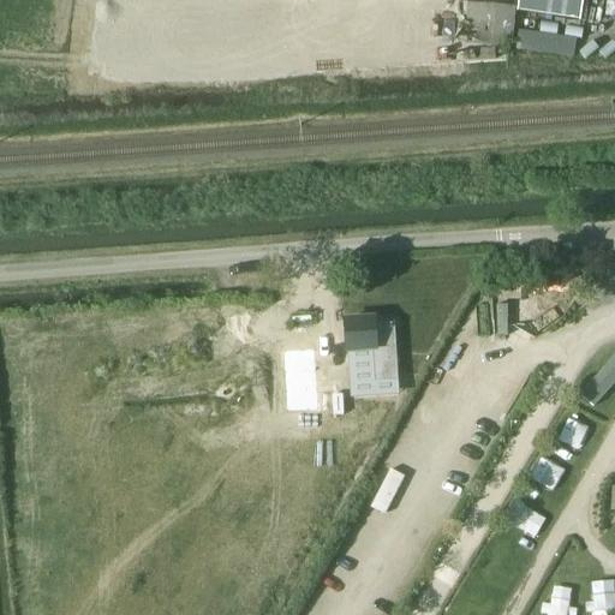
[(517,0),(515,9),(515,12),(578,21),(580,0),(517,0)]
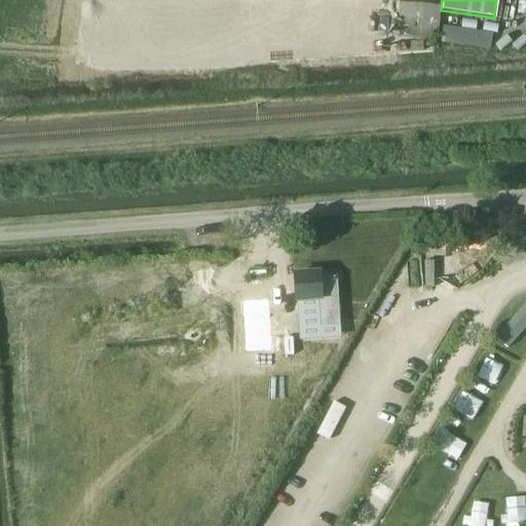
[(388,26),(387,36),(437,42),(441,7),(391,1),(390,12),(388,26)]
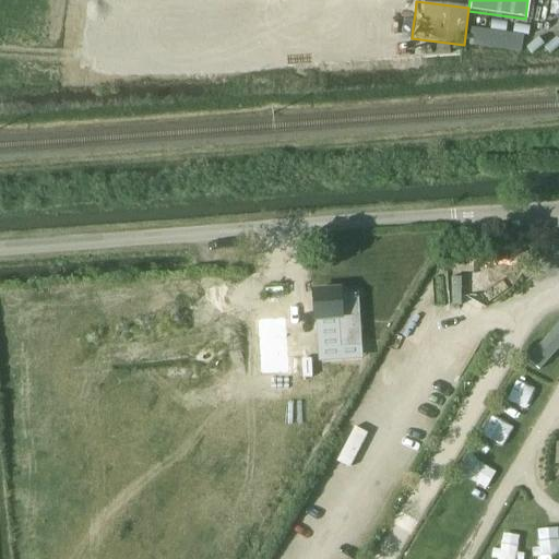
[(470,47),(522,50),(523,33),(471,30),(470,47)]
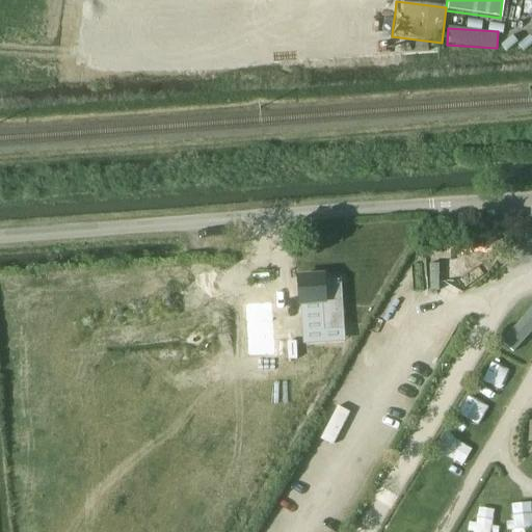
[(297,278),(298,304),(321,303),(323,326),(323,331),(343,330),(340,281),(323,282),(323,277),(297,278)]
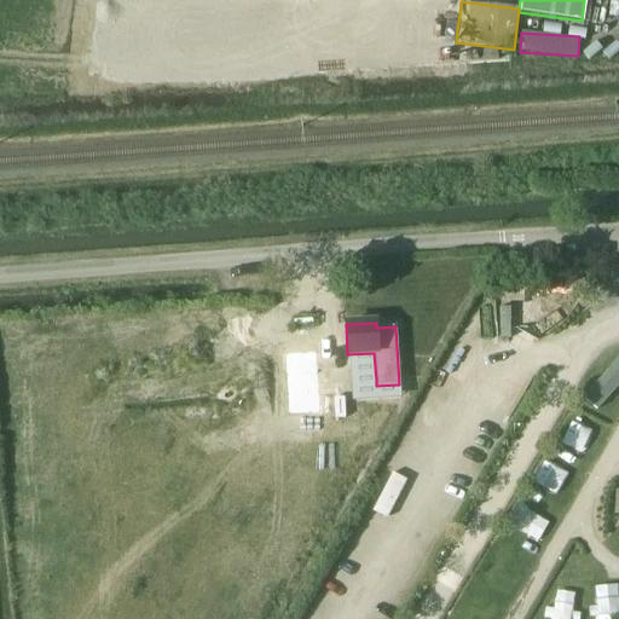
[(272,473),(320,364),(273,343),(225,452),(272,473)]
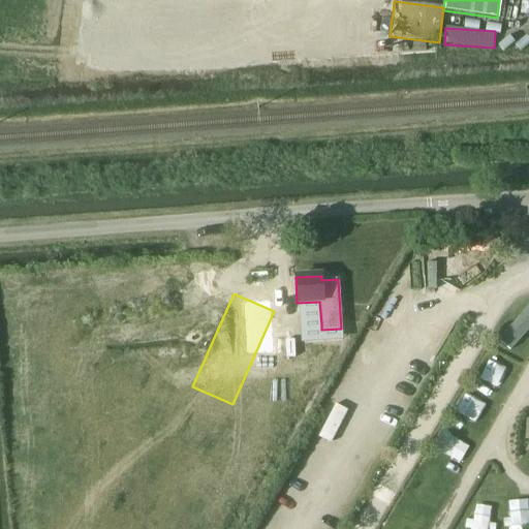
[(528,305),(523,302),(494,341),(508,351),(528,322),(528,305)]
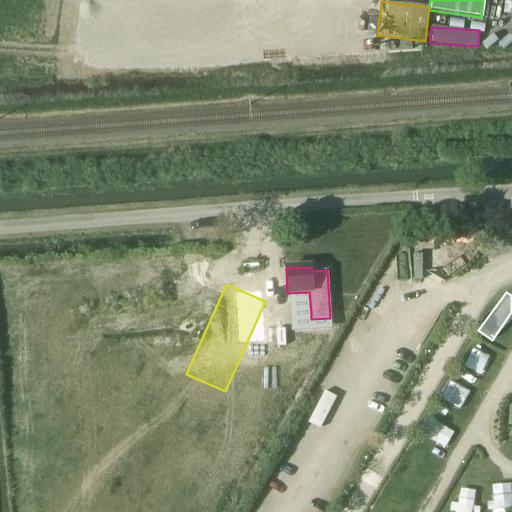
[(281,408),(318,332),(284,316),(247,392),(281,408)]
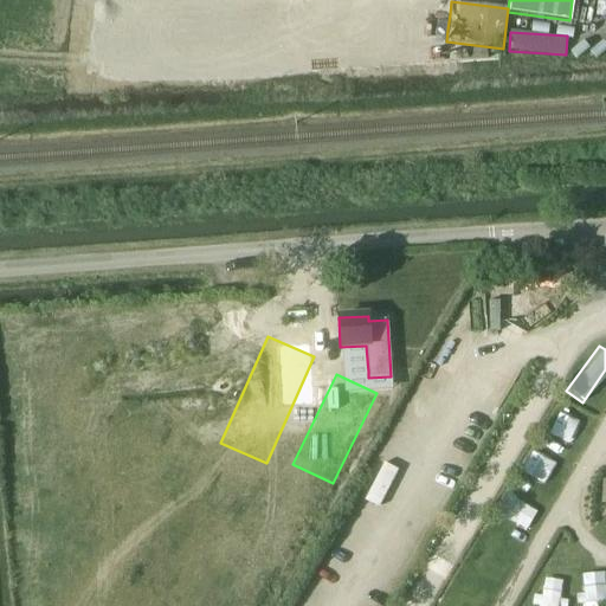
[(497,507),(490,527),(511,534),(519,514),(497,507)]
